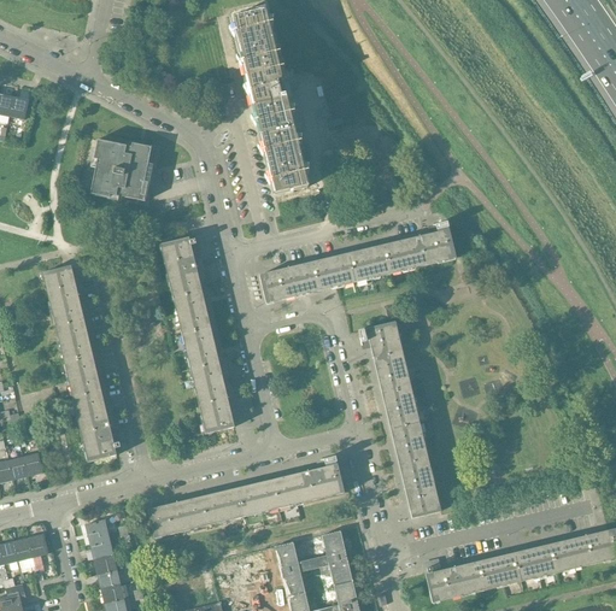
[(265,4),(254,6),(233,12),(251,87),(257,98),(253,99),(275,191),(308,182),(286,92),(292,90),(288,77),(283,78),(265,4)]
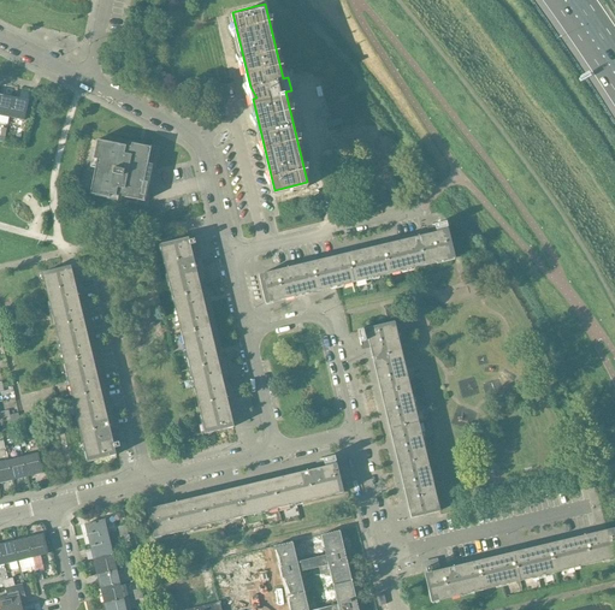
[(15,93),(0,89),(0,110),(11,112),(15,93)]
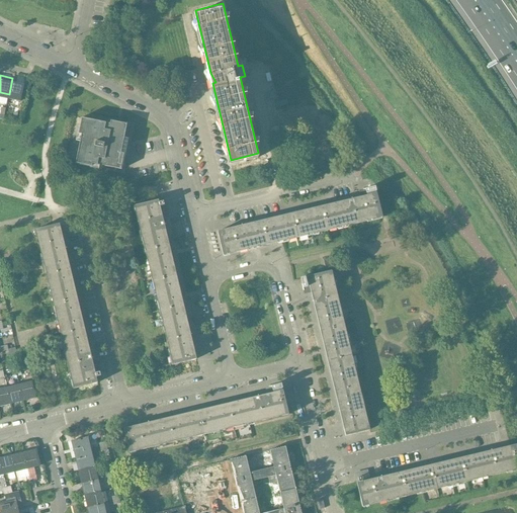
[(24,80),(12,78),(9,94),(21,96),(24,80)]
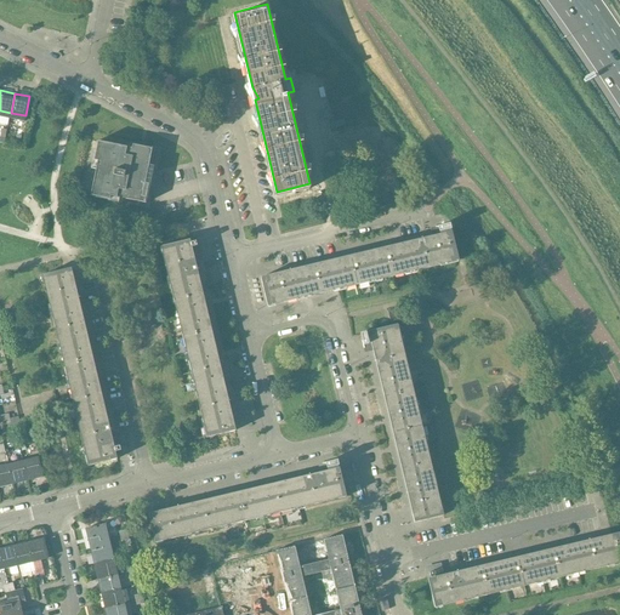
[(146,178),(148,166),(153,142),(152,142),(152,143),(134,140),(132,143),(98,136),(95,155),(98,157),(92,187),(94,187),(94,191),(108,194),(111,194),(112,191),(147,198),(147,197),(146,197),(149,178),(146,178)]
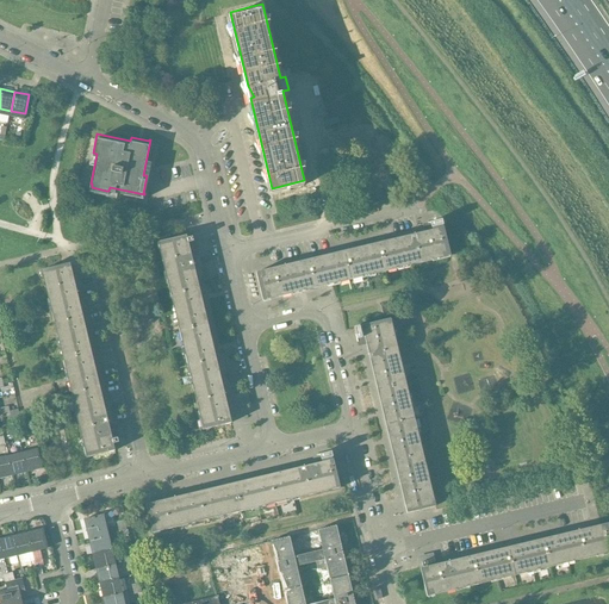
[(451,250),(445,222),(443,219),(442,215),(428,218),(429,223),(433,223),(433,225),(433,226),(427,229),(427,230),(265,269),(265,266),(258,267),(263,296),(451,250)]
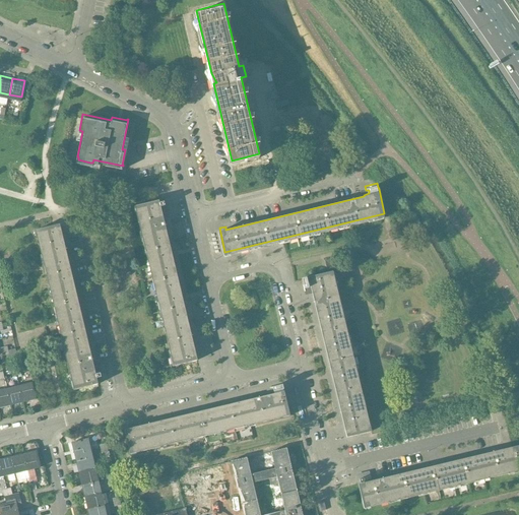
[(191,341),(171,257),(159,208),(171,206),(169,198),(169,199),(168,197),(160,198),(159,196),(135,202),(174,362),(198,356),(195,345),(194,346),(192,341),(191,341)]
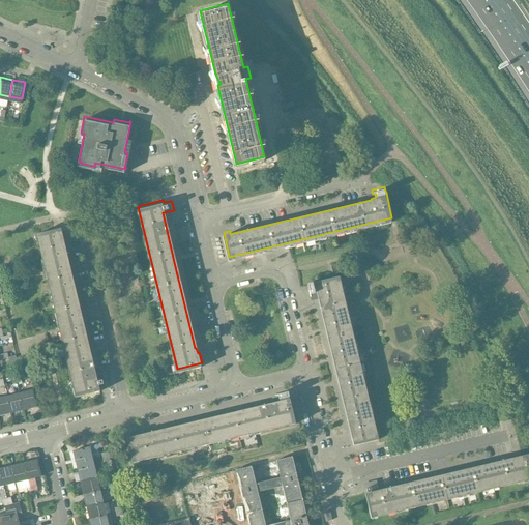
[(60,232),(62,231),(63,231),(61,225),(37,230),(76,392),(100,387),(99,381),(107,379),(107,377),(108,377),(106,369),(93,372),(60,232)]
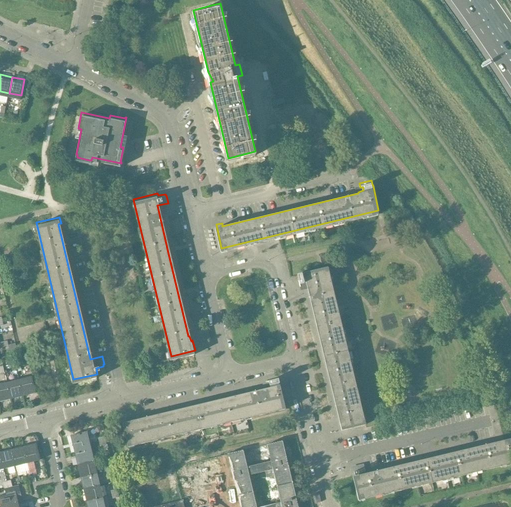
[(332,249),(320,252),(322,261),(334,258),(332,249)]
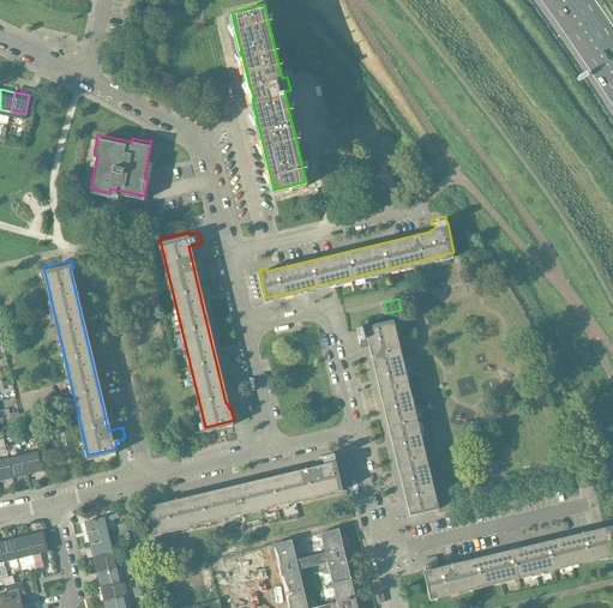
[(439,504),(421,433),(394,315),(362,323),(358,324),(360,338),(366,337),(366,335),(367,333),(368,335),(370,333),(372,341),(373,339),(413,503),(409,504),(410,511),(439,504)]
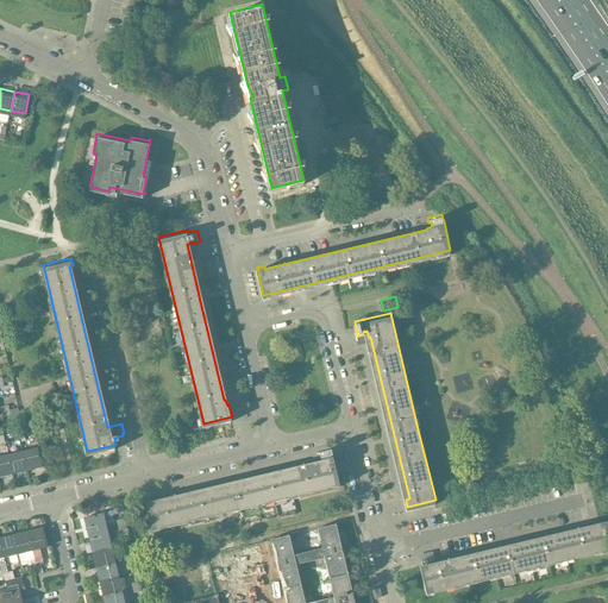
[(20,410),(19,402),(10,404),(11,409),(8,410),(10,413),(20,410)]
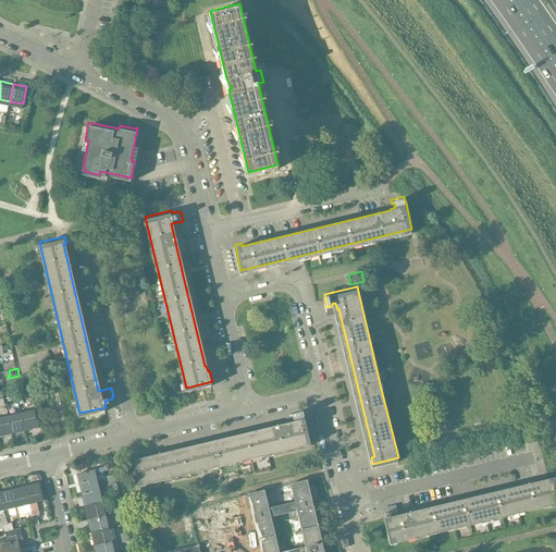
[(35,405),(22,408),(25,426),(39,422),(35,405)]
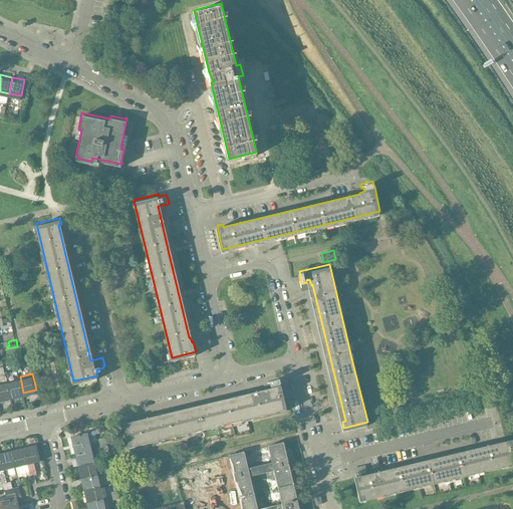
[(287,407),(281,383),(280,380),(281,380),(280,375),(267,378),(268,384),(271,383),(272,385),(271,385),(271,387),(266,388),(266,390),(131,422),(130,419),(123,421),(124,424),(130,444),(287,407)]
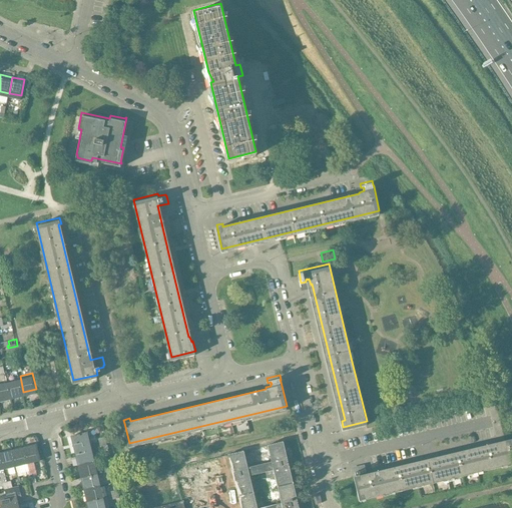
[(20,376),(8,379),(11,395),(23,392),(20,376)]
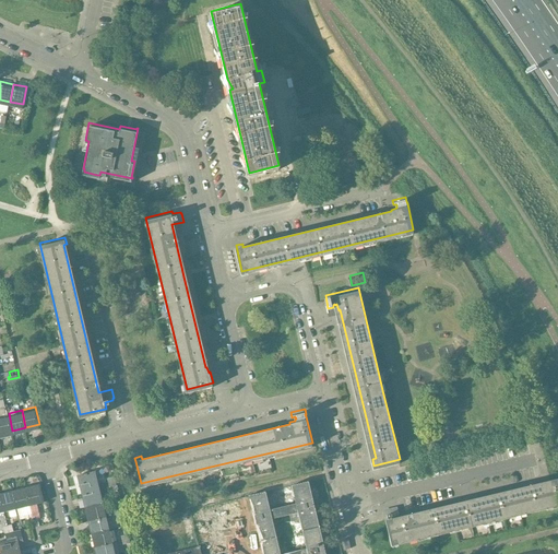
[(9,413),(0,415),(0,434),(12,431),(9,413)]
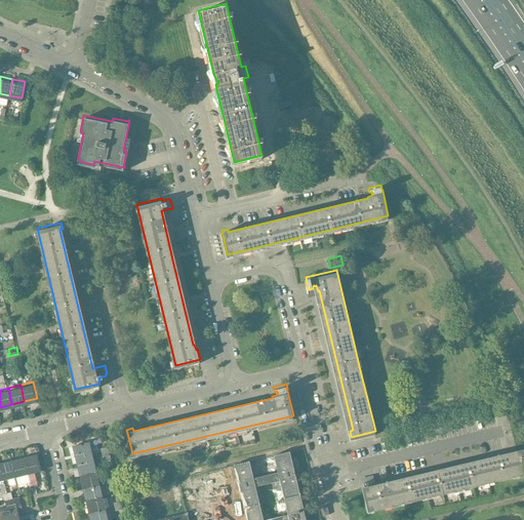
[(91,438),(73,442),(78,461),(85,458),(84,453),(92,451),(91,446),(93,446),(91,438)]
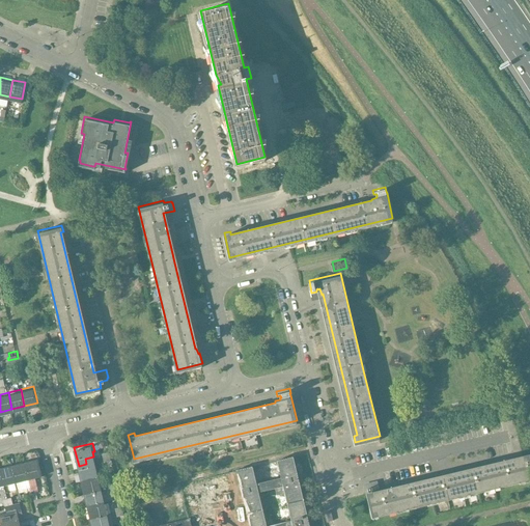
[(514,458),(379,491),(375,478),(368,480),(366,481),(368,490),(366,490),(372,515),(529,476),(529,451),(519,453),(520,455),(513,457),(514,458)]
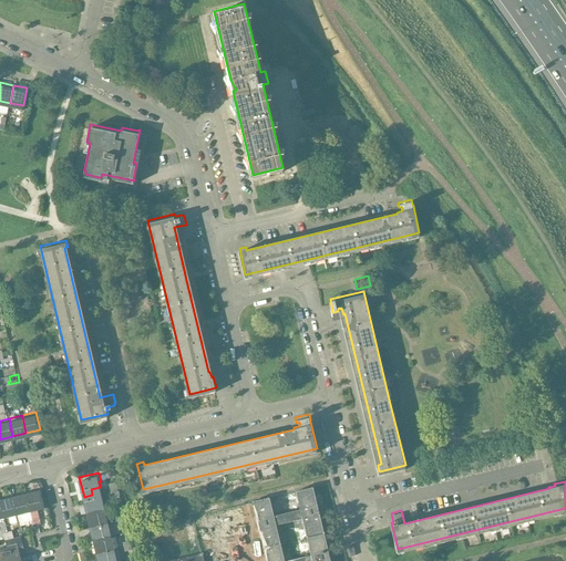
[(40,487),(27,489),(31,508),(44,505),(40,487)]
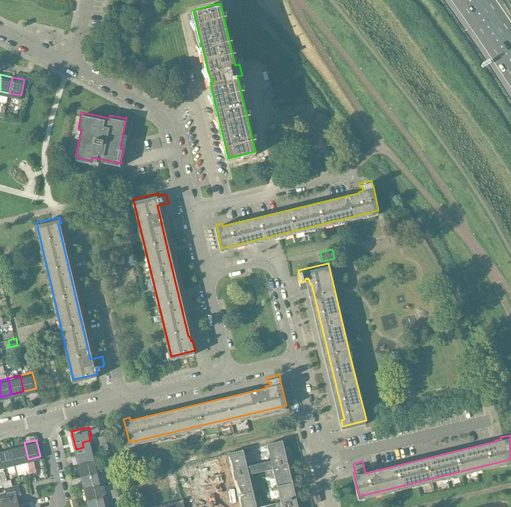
[(83,447),(76,449),(78,461),(94,457),(96,457),(94,449),(93,449),(90,440),(82,442),(83,447)]
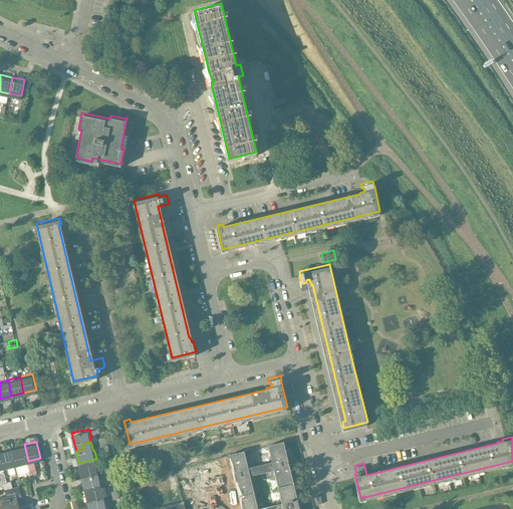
[(24,444),(12,447),(16,463),(28,461),(24,444)]
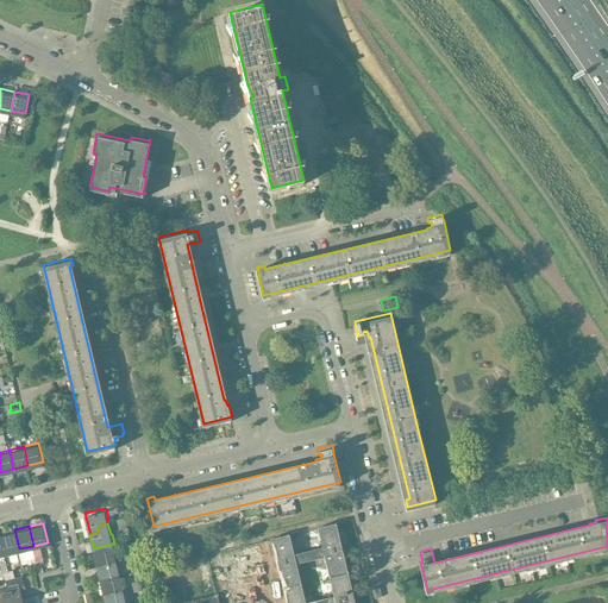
[(14,529),(0,533),(5,552),(19,548),(14,529)]
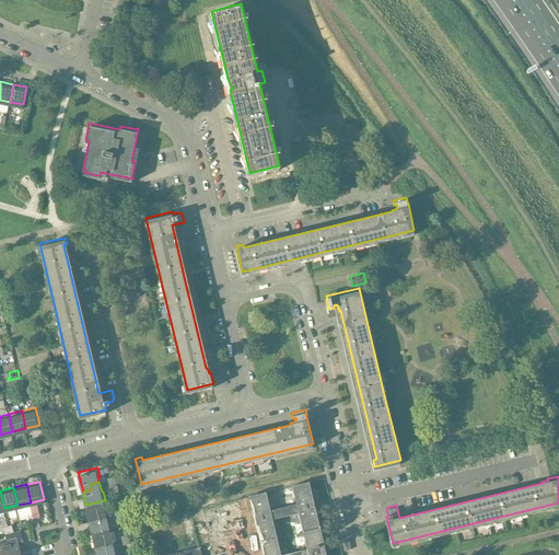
[(103,500),(85,505),(89,518),(106,513),(103,500)]
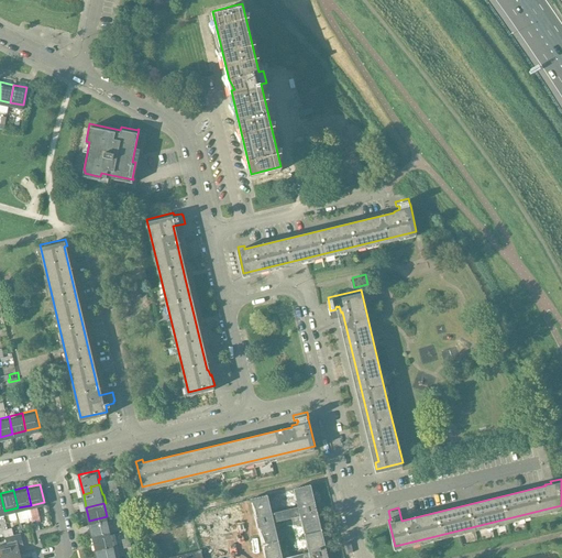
[(107,516),(89,521),(92,534),(110,529),(107,516)]
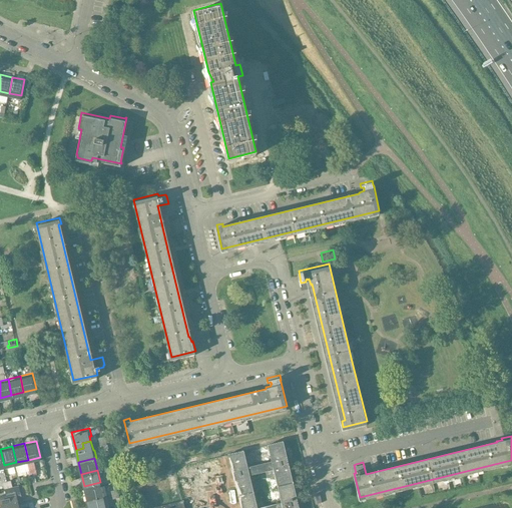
[(209,501),(202,503),(203,507),(307,507),(301,480),(234,496),(235,499),(210,505),(209,501)]
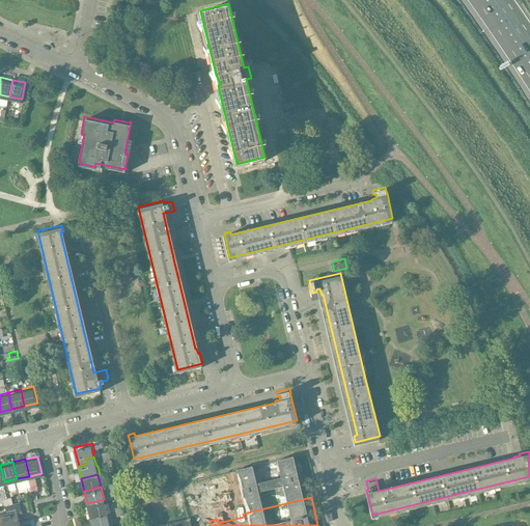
[(104,499),(87,503),(90,516),(107,511),(104,499)]
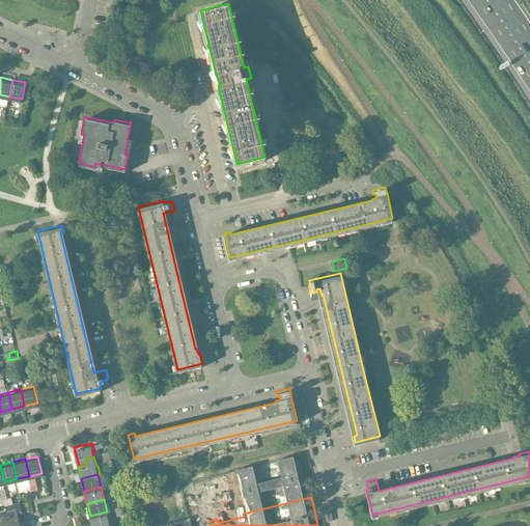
[(20,517),(18,510),(23,509),(22,505),(16,506),(8,508),(0,509),(0,517),(1,521),(20,517)]
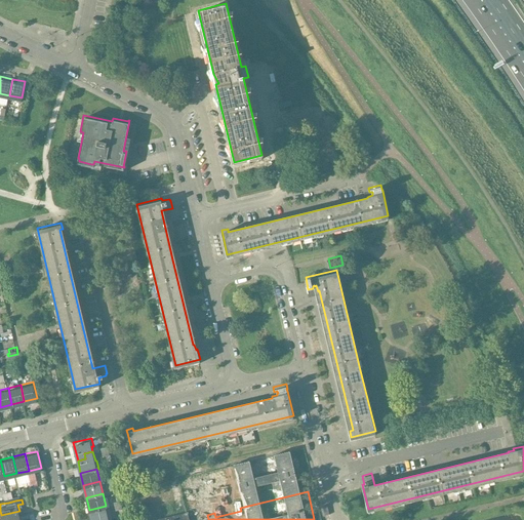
[(106,506),(89,510),(91,519),(98,519),(109,518),(106,506)]
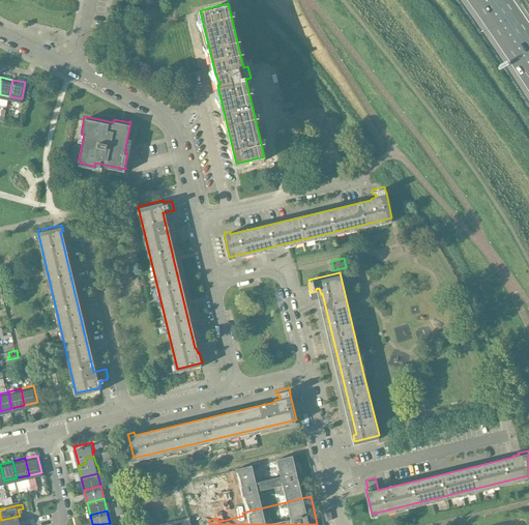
[(192,524),(189,514),(157,521),(158,524),(192,524)]
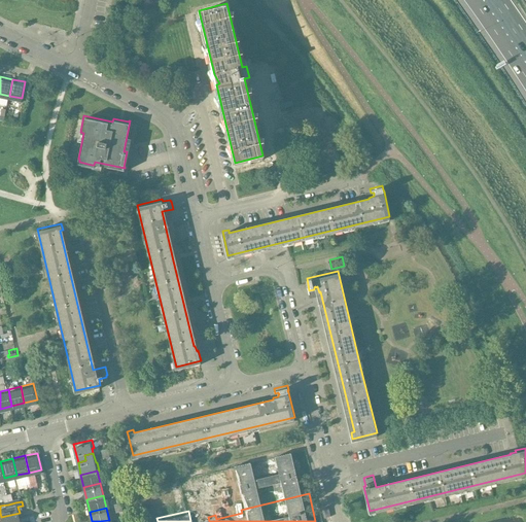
[(20,513),(1,517),(1,521),(27,521),(31,521),(30,517),(24,519),(24,520),(21,521),(20,513)]
